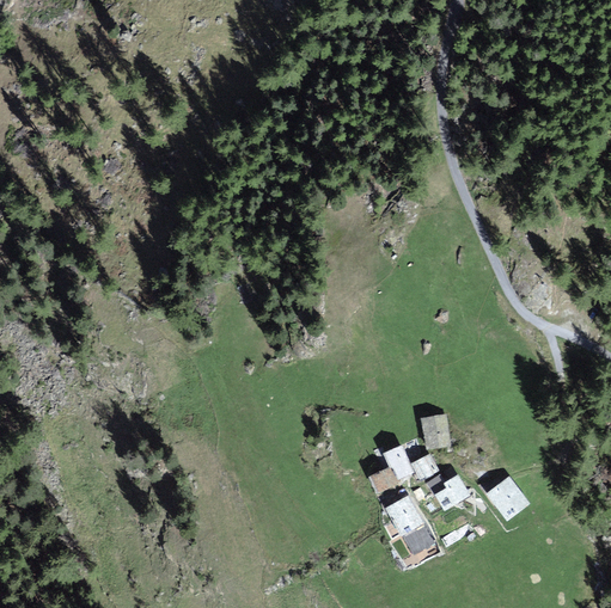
[(448,413),(421,417),(426,449),(453,446),(448,413)]
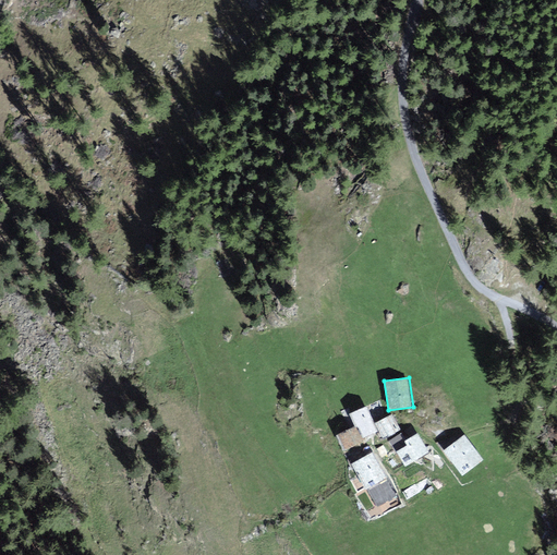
[(360,439),(379,431),(384,438),(401,430),(394,414),(375,423),(367,406),(349,414),(360,439)]
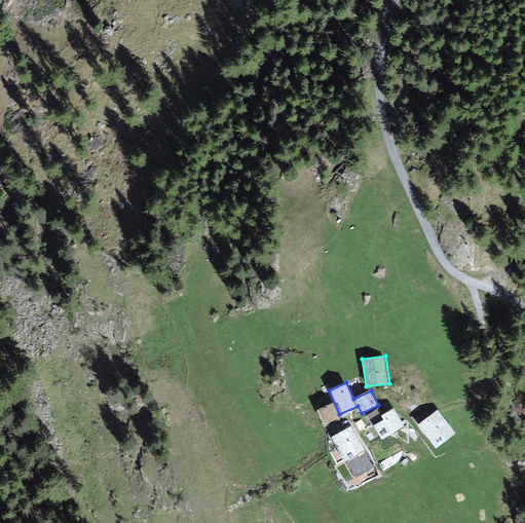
[(333,403),(316,410),(324,425),(340,418),(333,403)]
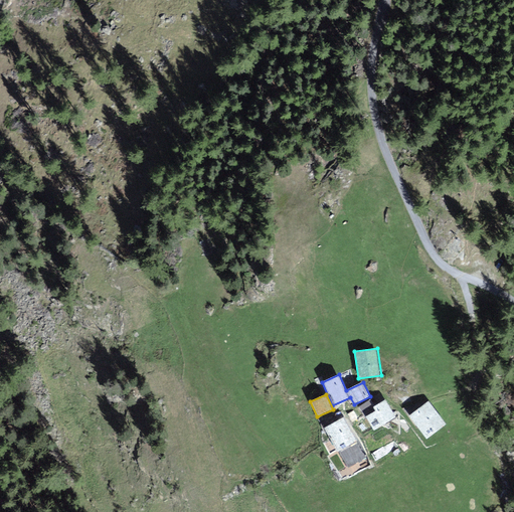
[(394,416),(385,399),(374,406),(370,399),(359,406),(372,429),(394,416)]
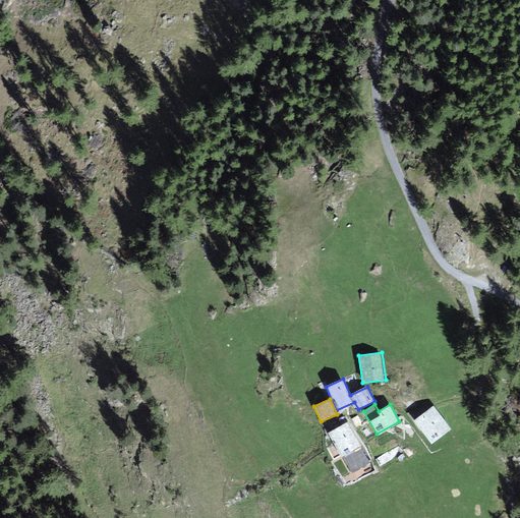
[(432,405),(412,420),(430,444),(451,428),(432,405)]
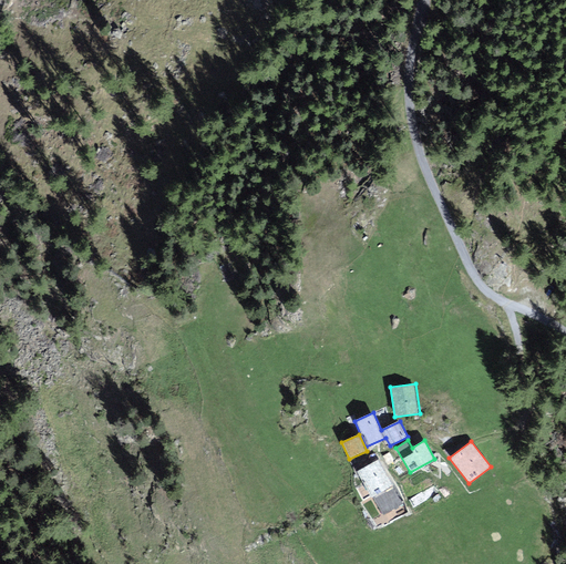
[(379,459),(357,471),(372,500),(395,486),(379,459)]
